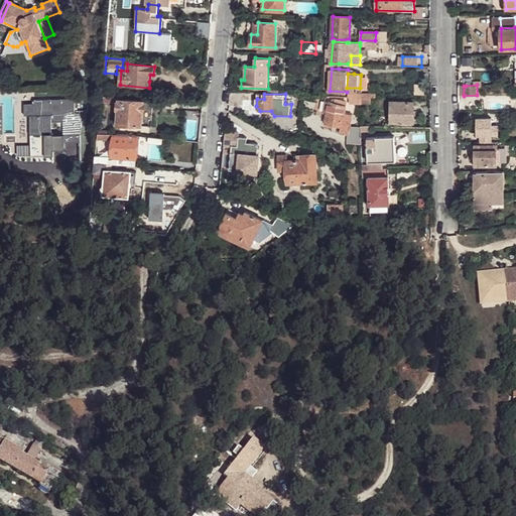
[(74,99),(35,100),(35,104),(25,104),(25,115),(30,115),(31,135),(44,135),(45,156),(52,156),(52,149),(63,149),(63,143),(80,142),(80,162),(90,162),(93,133),(86,134),(85,114),(74,115),(74,99)]
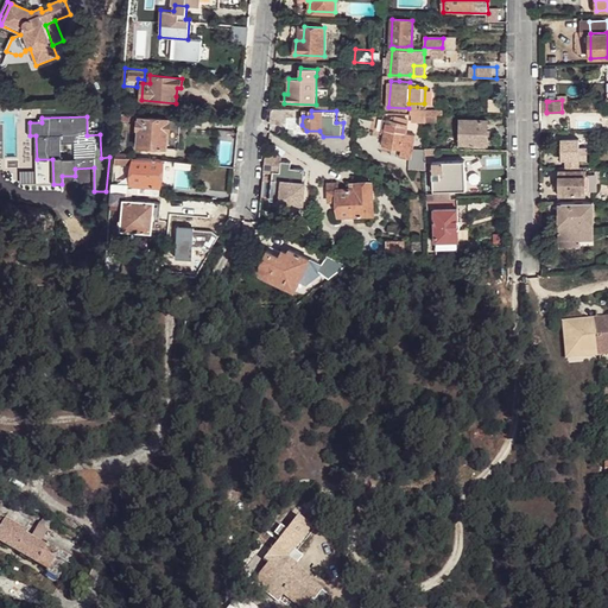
[(140,116),(139,146),(179,149),(182,120),(140,116)]
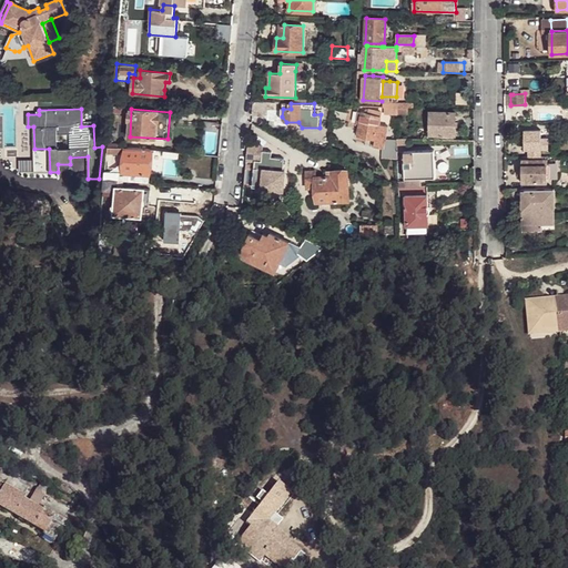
[(363,111),(359,124),(358,137),(376,139),(377,139),(379,122),(381,114),(368,112),(363,111)]
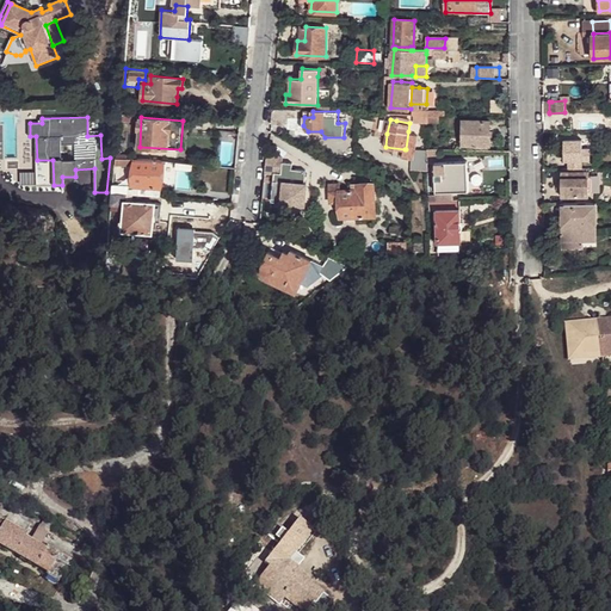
[(491,122),(463,121),(463,144),(476,144),(477,147),(488,147),(488,146),(491,146),(491,122)]
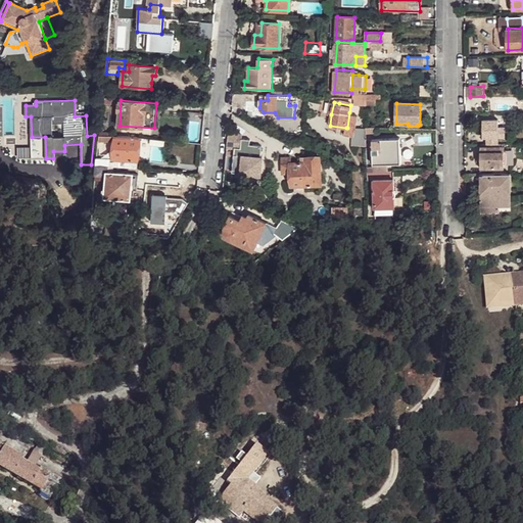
[(186,120),(203,122),(204,112),(187,111),(186,120)]
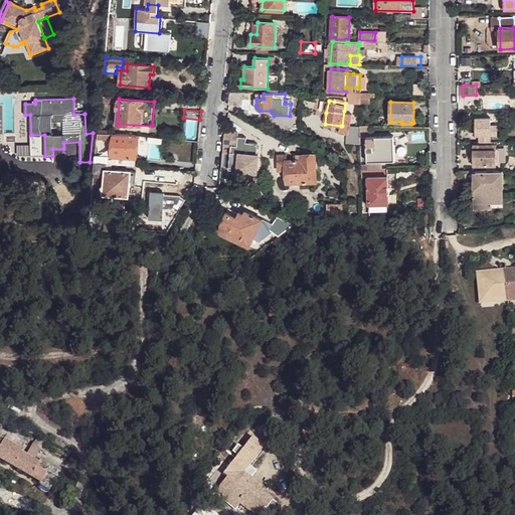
[(352,112),(344,111),(342,126),(341,126),(340,132),(348,133),(349,133),(350,126),(352,112)]
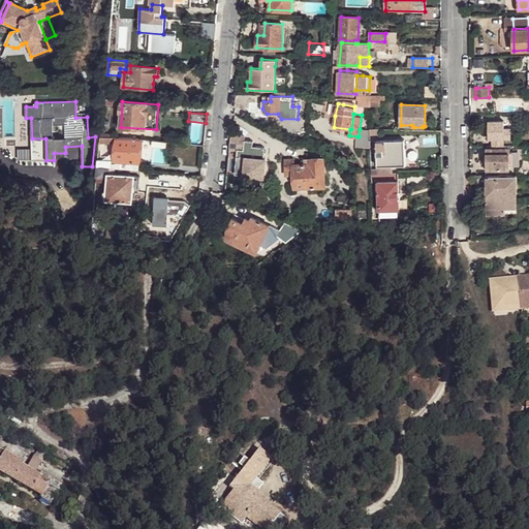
[(504,121),(488,121),(489,139),(504,139),(504,121)]
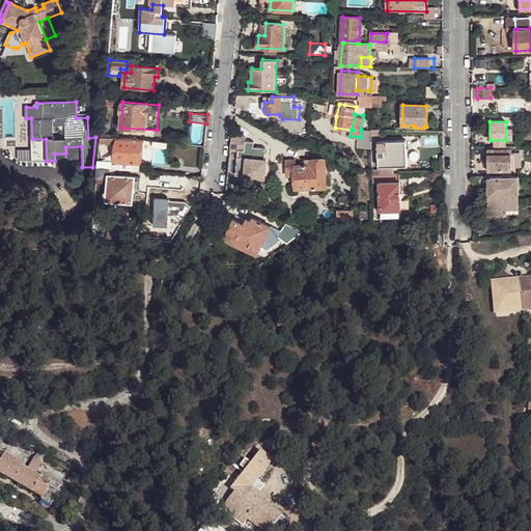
[(371,135),(371,130),(361,130),(360,137),(359,137),(358,147),(372,148),(371,135)]
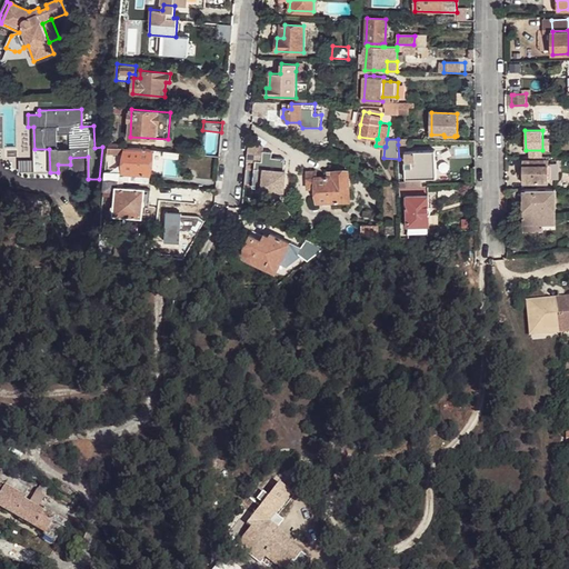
[(263,146),(249,145),(248,159),(256,160),(253,187),(283,190),(286,170),(285,170),(286,158),(272,156),(272,150),(262,150),(263,146)]
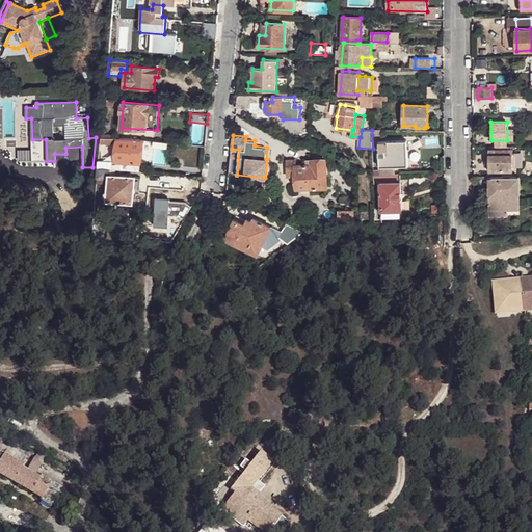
[(140,163),(143,140),(118,138),(116,159),(115,161),(125,162),(140,163)]
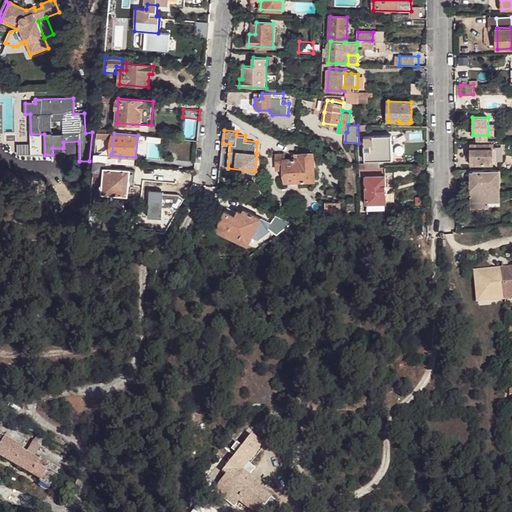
[(44,134),(31,134),(31,155),(45,155),(44,134)]
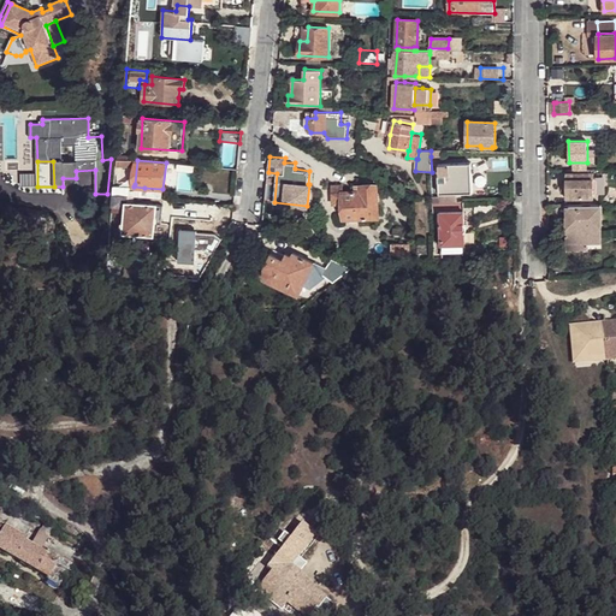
[(472,163),(438,163),(439,193),(480,191),(479,171),(472,171),(472,163)]
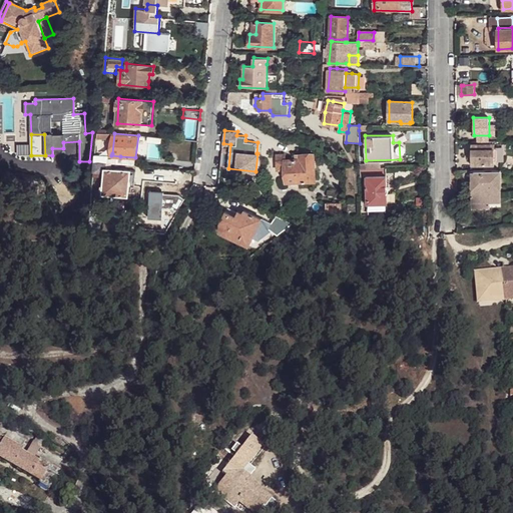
[(496,144),(494,144),(485,144),(472,144),(472,165),(496,164),(496,153),(496,144)]
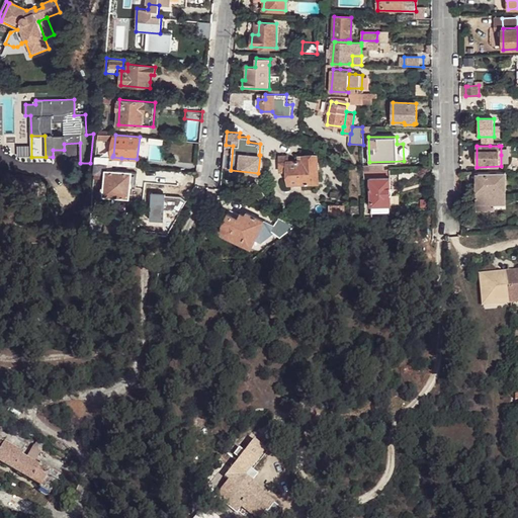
[(108,164),(121,165),(121,158),(112,157),(113,155),(97,153),(96,163),(108,164)]
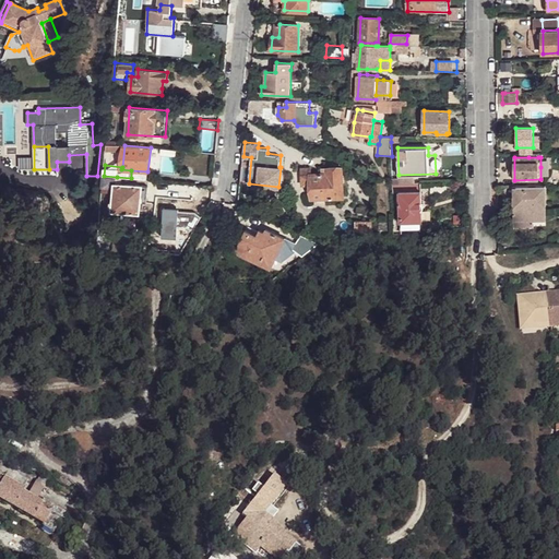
[(342,167),(326,168),(326,174),(314,175),(314,166),(305,166),(306,185),(311,185),(312,200),(343,198),(342,167)]
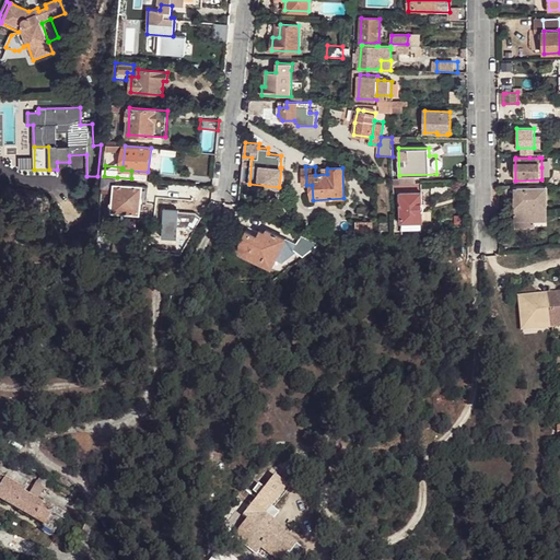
[(131,171),(131,178),(147,181),(148,172),(131,171)]
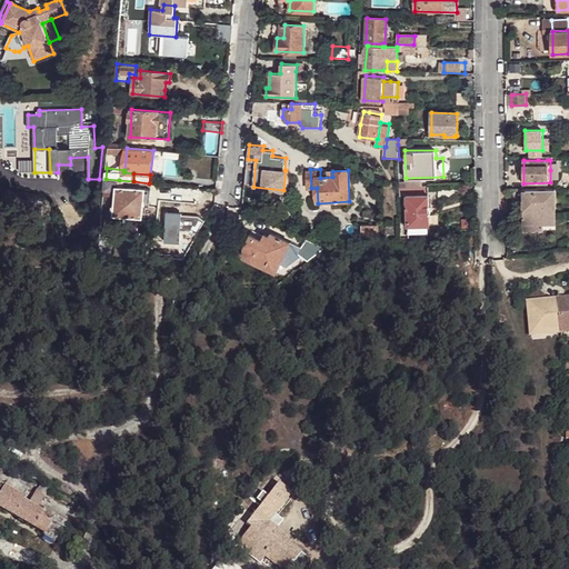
[(118,187),(119,180),(106,179),(106,190),(118,191),(118,187)]
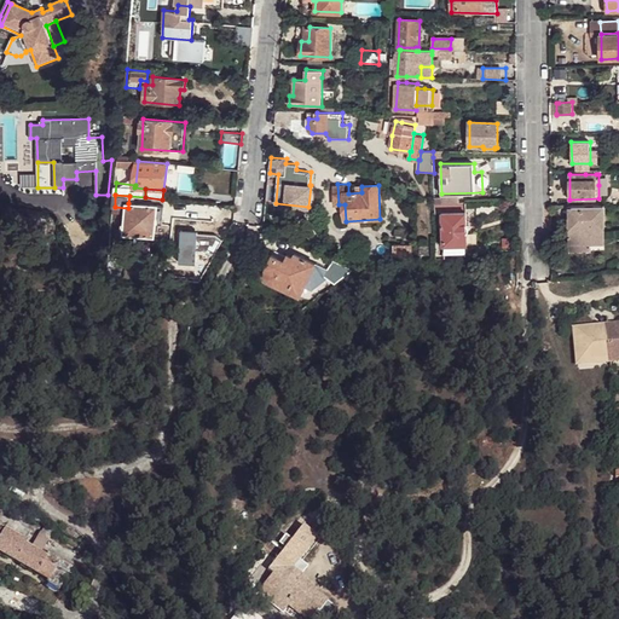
[(451,201),(441,202),(441,212),(468,212),(467,202),(451,201)]
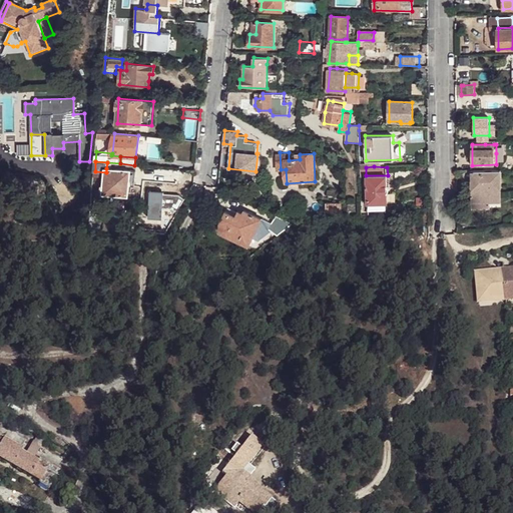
[(106,168),(106,172),(103,193),(128,195),(129,186),(130,170),(106,168)]
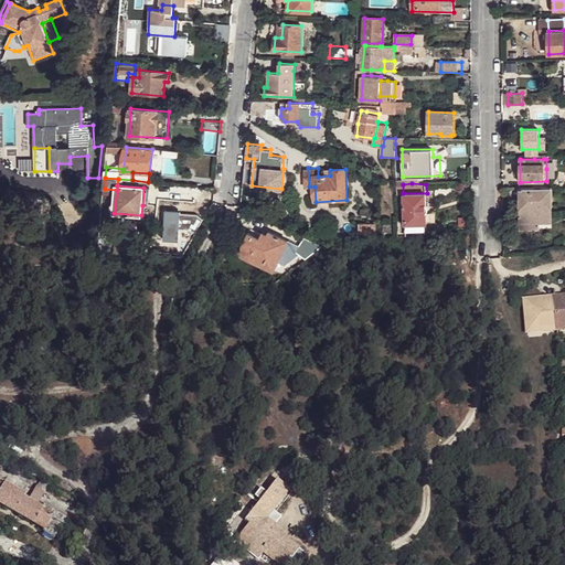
[(552,223),(552,188),(523,189),(523,198),(520,199),(520,223),(540,223),(552,223)]
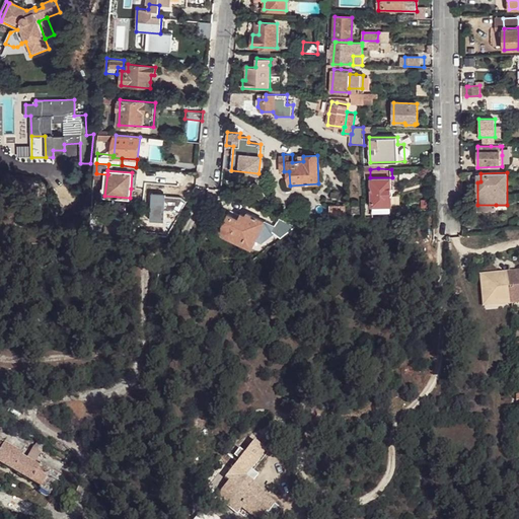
[(392,177),(370,177),(371,216),(385,214),(392,213),(392,177)]
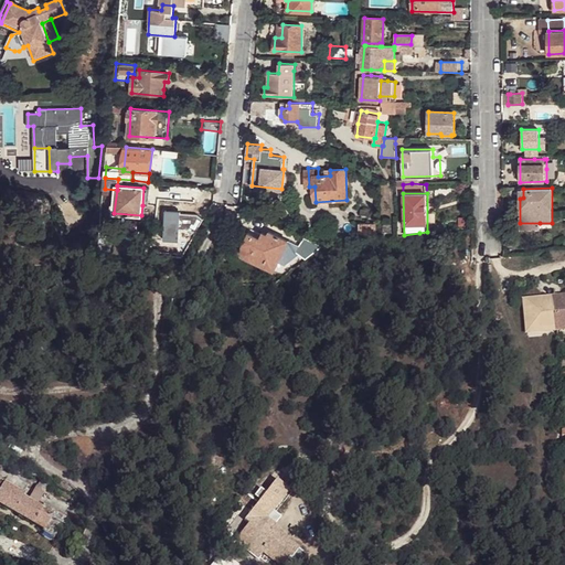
[(374,222),(358,222),(358,234),(374,234),(374,222)]
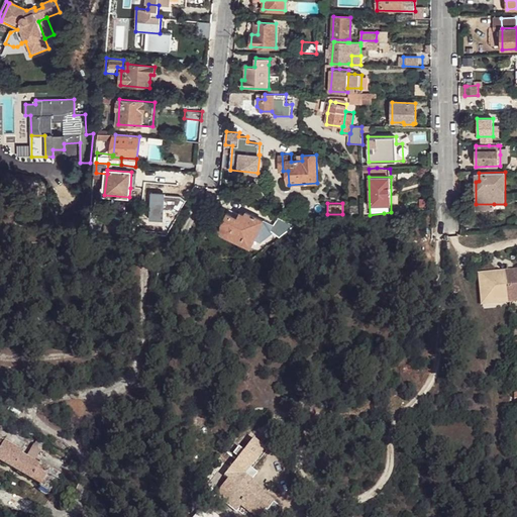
[(92,207),(92,217),(101,217),(102,208),(92,207)]
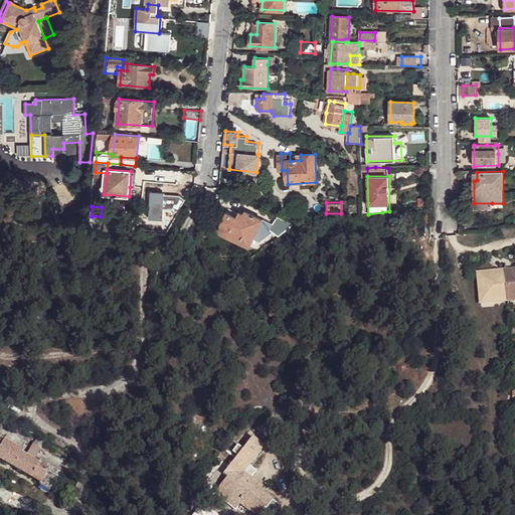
[(243,210),(242,213),(240,218),(234,215),(225,210),(218,223),(220,224),(228,228),(225,236),(248,246),(262,219),(243,210)]
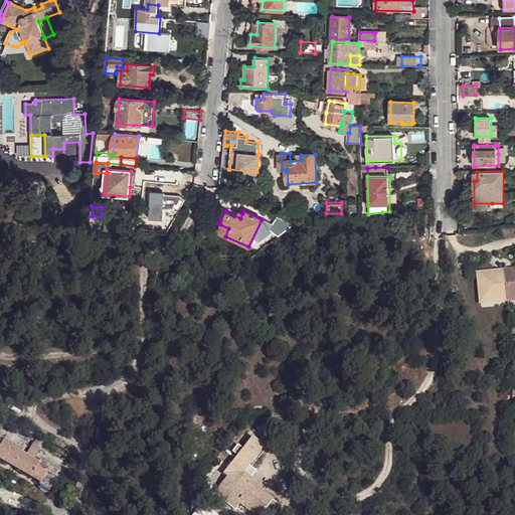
[(280,235),(295,223),(278,215),(270,228),(280,235)]
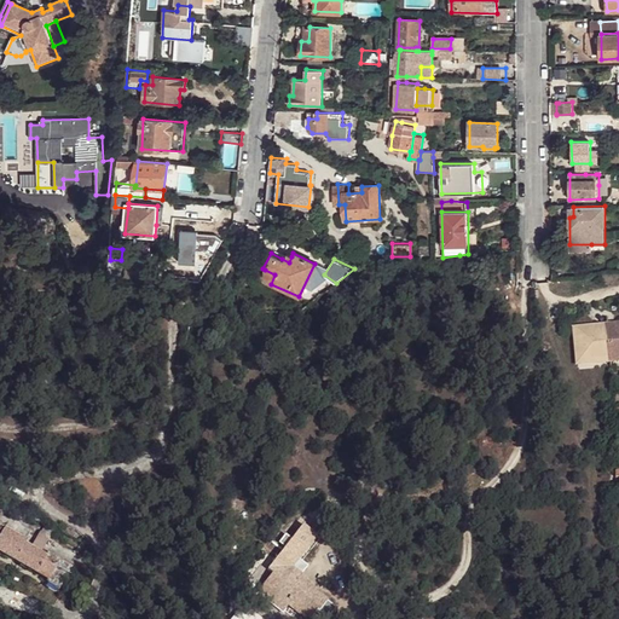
[(266,281),(271,284),(275,275),(265,270),(264,275),(266,281)]
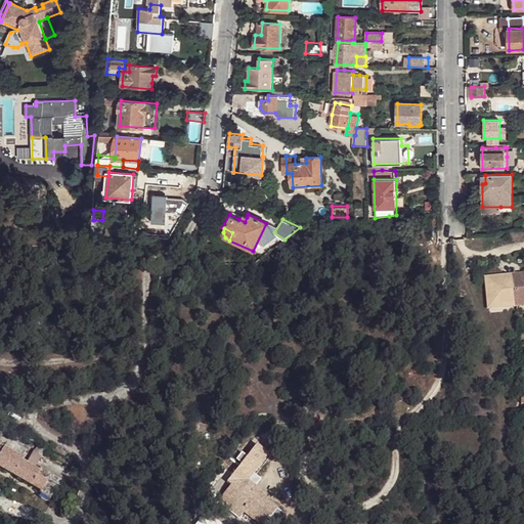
[(523,273),(485,277),(488,308),(523,305),(523,273)]
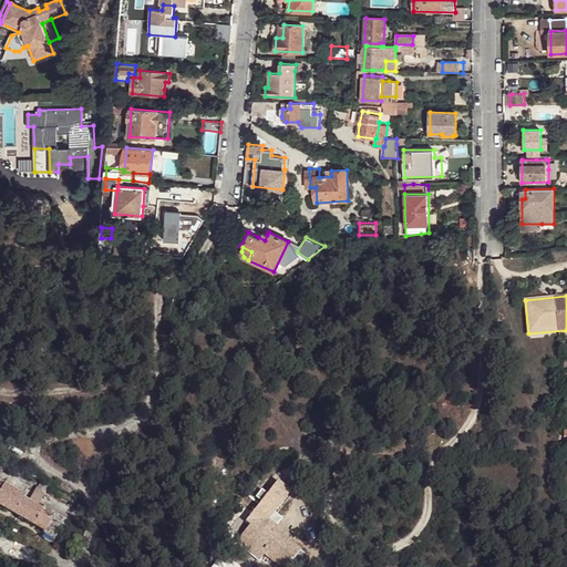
[(38,487),(44,492),(49,484),(41,480),(38,487)]
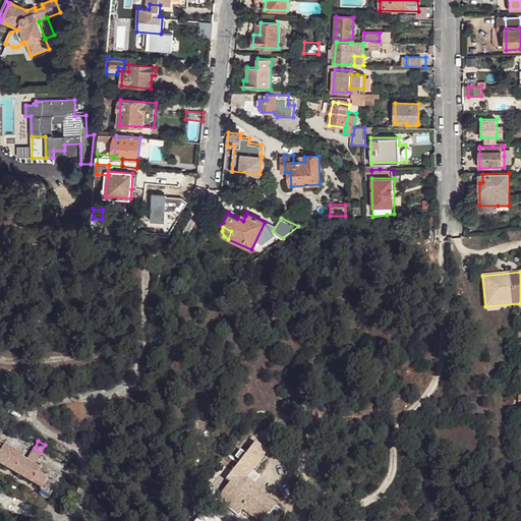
[(39,490),(49,497),(60,477),(41,466),(39,468),(34,465),(26,461),(22,458),(23,456),(0,442),(0,464),(40,487),(39,490)]
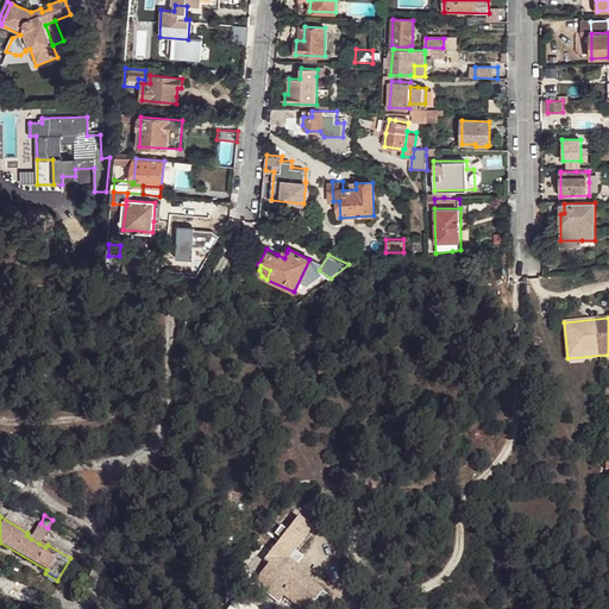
[(312,528),(296,516),(262,562),(267,565),(252,583),(276,603),(281,597),(296,608),(303,608),(311,601),(315,604),(321,608),(331,597),(306,578),(309,575),(288,558),(312,528)]
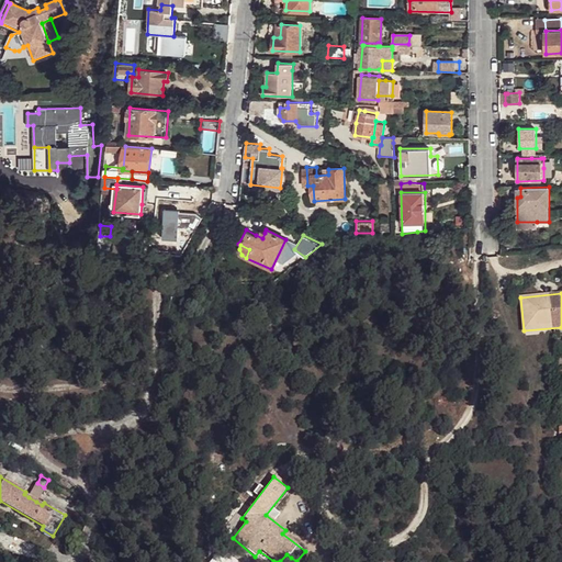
[(30,495),(37,499),(44,487),(37,483),(30,495)]
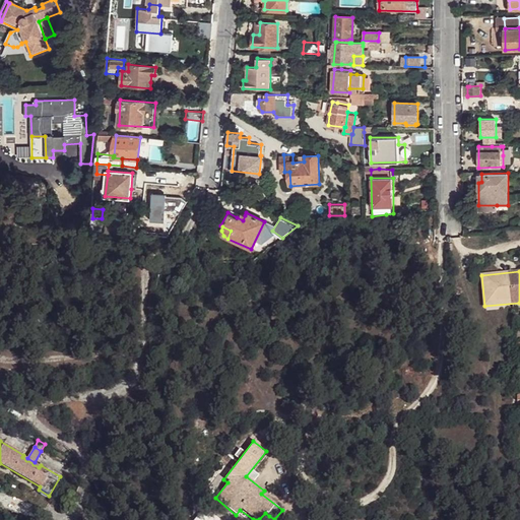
[(242,519),(265,519),(269,516),(265,513),(259,519),(253,519),(240,510),(236,515),(242,519)]
